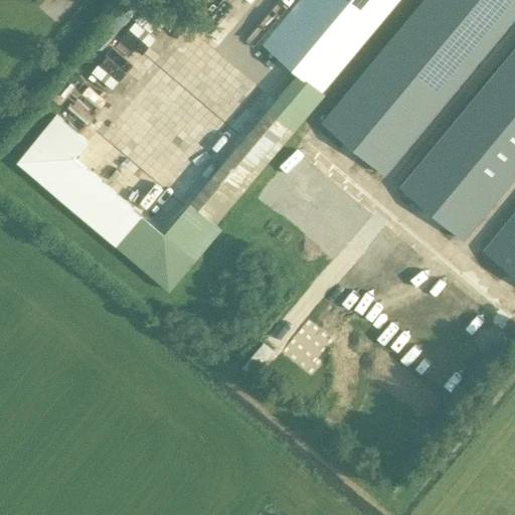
[(221,229),(215,224),(324,95),(403,0),(301,0),(262,50),(295,76),(164,234),(73,157),(87,142),(55,115),(15,161),(168,292),(221,229)]
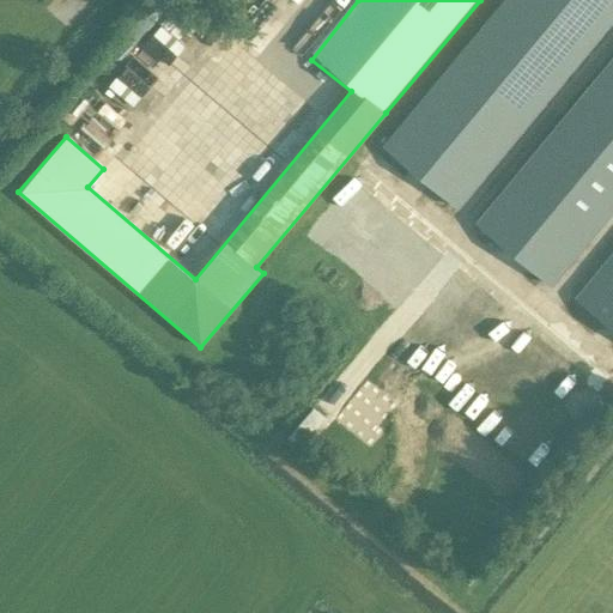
[(612,20),(612,0),(503,0),(382,146),(457,210),(612,20)]
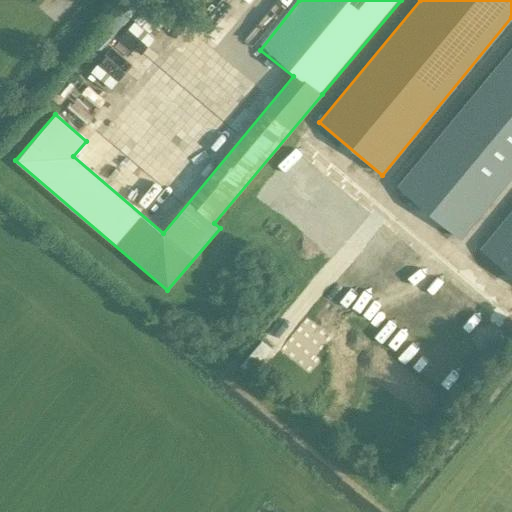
[(106,95),(153,39),(132,22),(85,77),(106,95)]
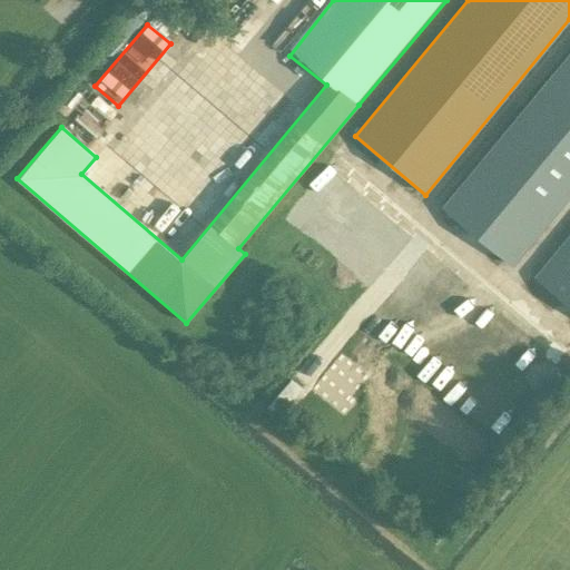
[(569,53),(442,208),(511,267),(569,196),(569,53)]
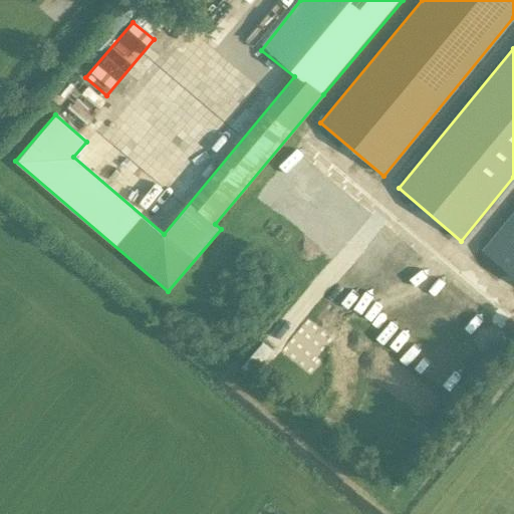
[(86,124),(105,102),(86,85),(67,107),(86,124)]
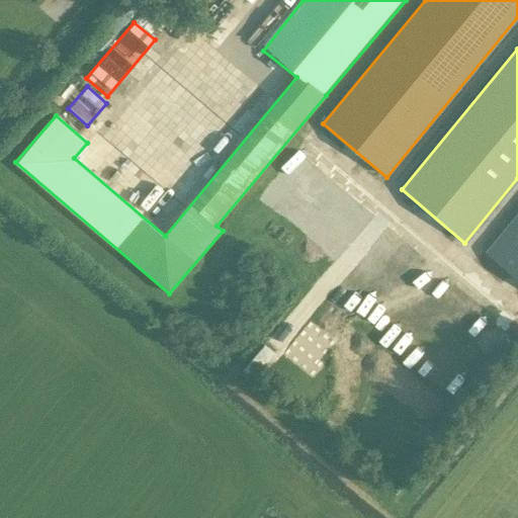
[(517,211),(486,252),(517,278),(517,211)]
